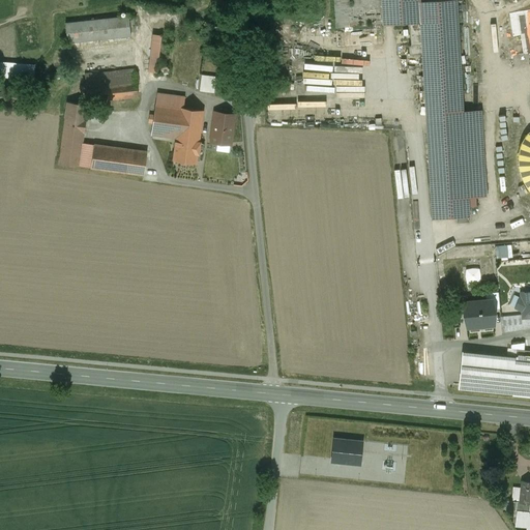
[(438,0),(423,1),(422,0),(333,0),(335,16),(335,28),(383,25),(395,24),(420,22),(422,53),(432,218),(457,217),(469,216),(468,207),(476,206),(475,195),(468,195),(463,113),(455,0),(438,0)]
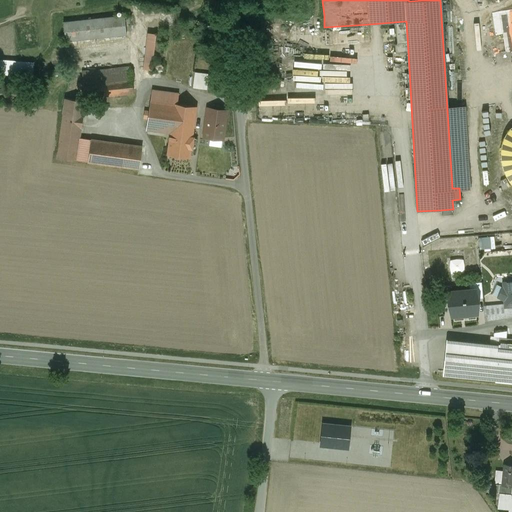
[(503,31),(511,30),(511,4),(502,5),(503,14),(502,14),(503,31)]
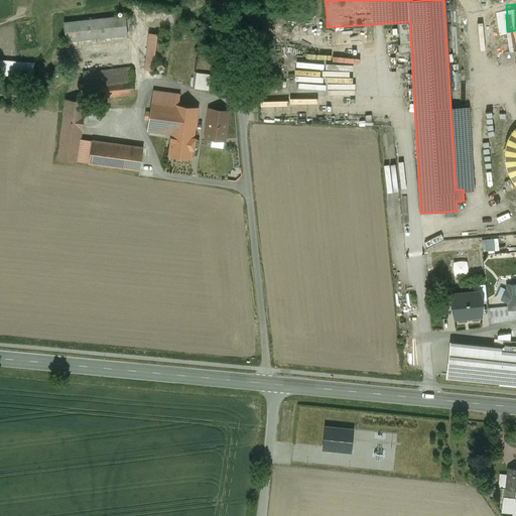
[(125,16),(63,23),(66,42),(127,35),(125,16)]
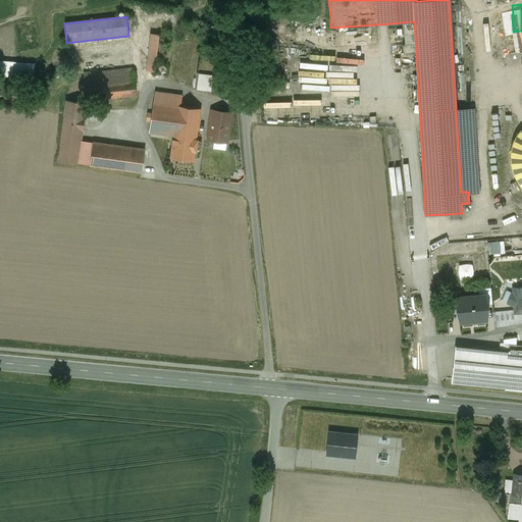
[(286,37),(286,21),(271,22),(272,37),(286,37)]
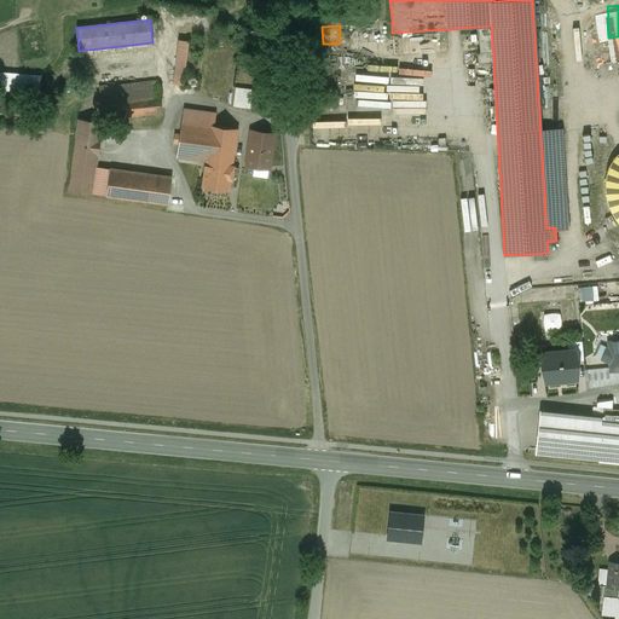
[(491,25),(462,28),(463,64),(493,62),(491,25)]
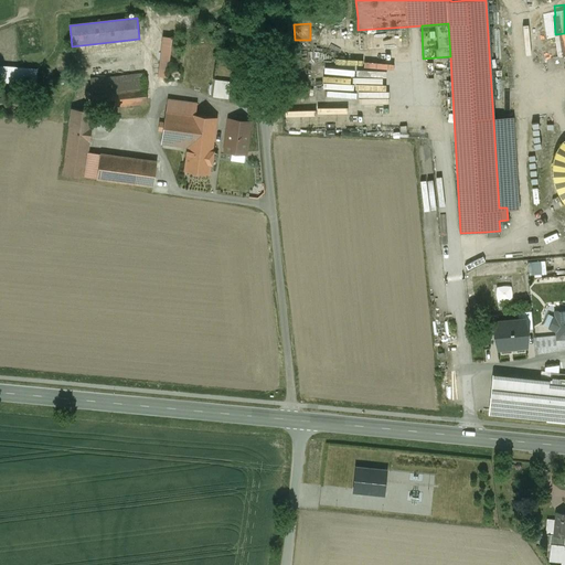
[(242,25),(233,24),(232,33),(241,33),(242,25)]
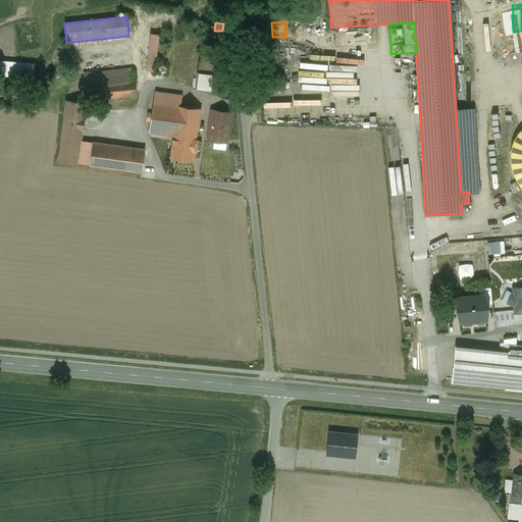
[(377,24),(330,28),(332,46),(368,44),(368,49),(378,49),(377,24)]
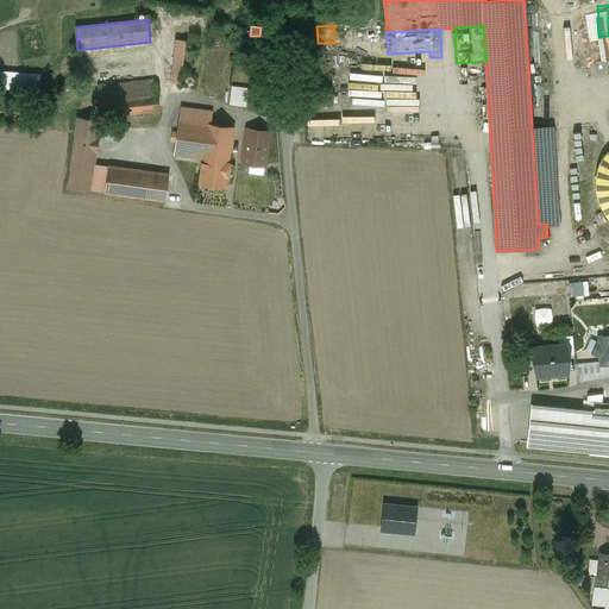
[(186,41),(175,39),(170,83),(181,85),(186,41)]
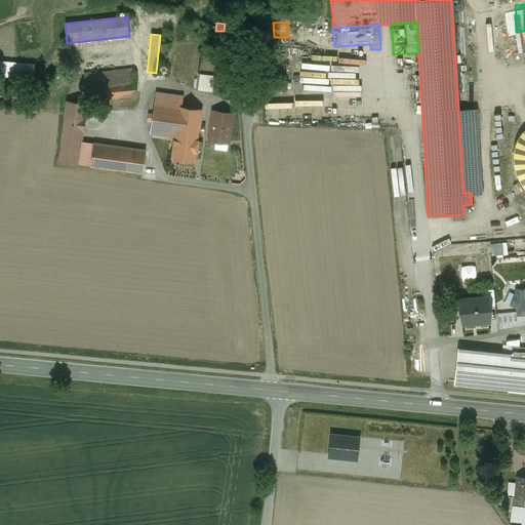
[(131,49),(70,55),(72,73),(83,72),(133,66),(131,49)]
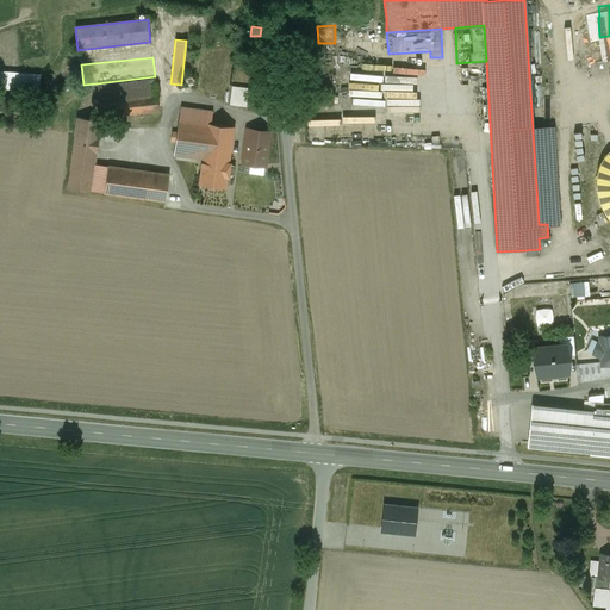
[(39,76),(0,73),(0,87),(38,91),(39,76)]
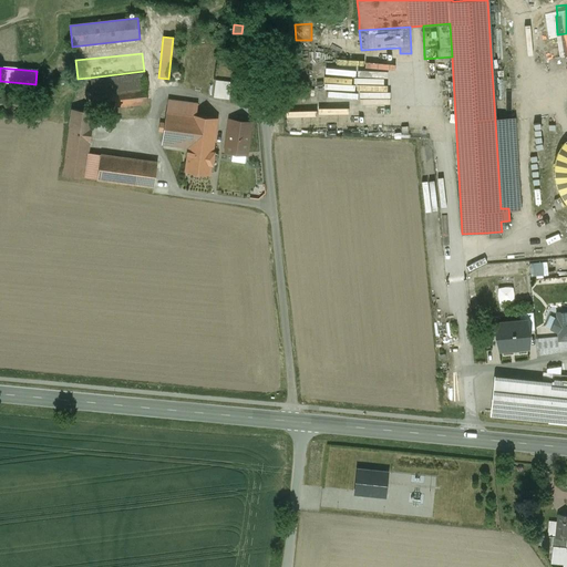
[(144,74),(99,79),(99,78),(90,79),(93,109),(147,103),(144,74)]
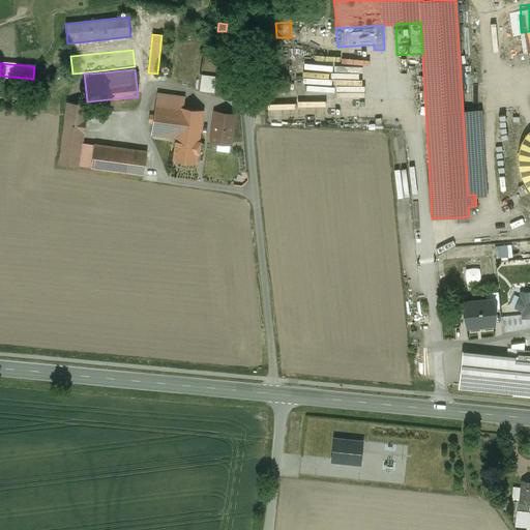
[(84,72),(72,74),(67,102),(87,105),(87,101),(84,74),(84,72)]
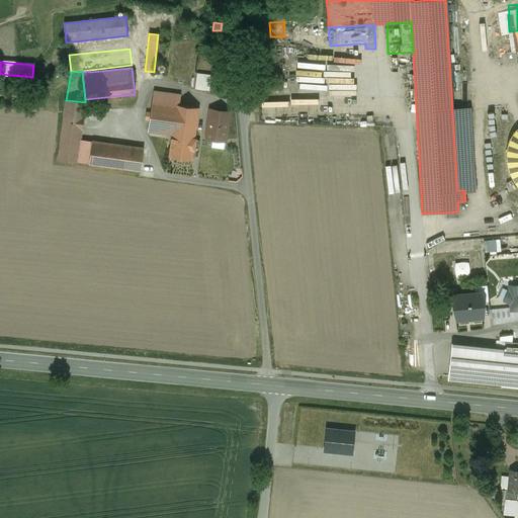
[(195,73),(194,89),(209,90),(210,74),(195,73)]
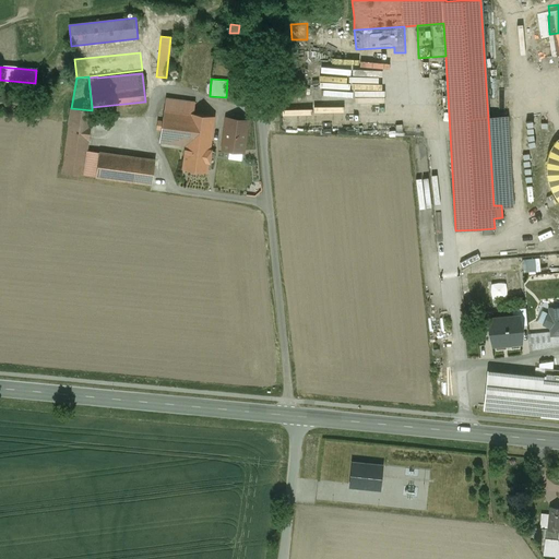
[(32,96),(0,93),(0,108),(31,111),(32,96)]
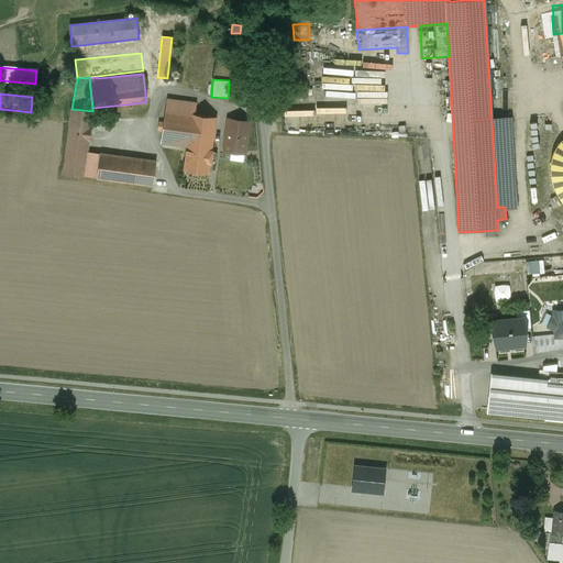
[(196,103),(167,99),(165,111),(195,116),(196,103)]
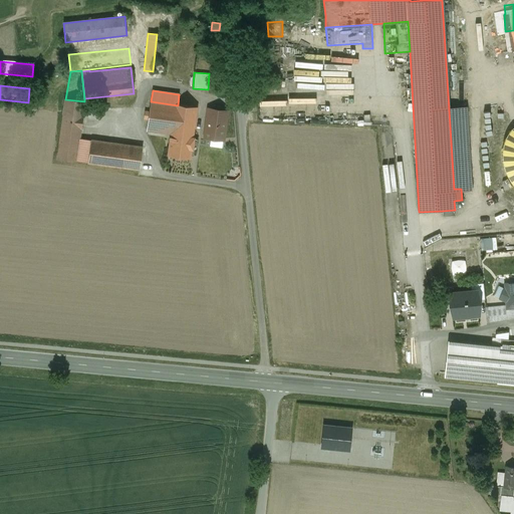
[(84,101),(65,99),(57,159),(76,162),(76,161),(79,139),(80,127),(81,129),(83,117),(82,117),(84,101)]
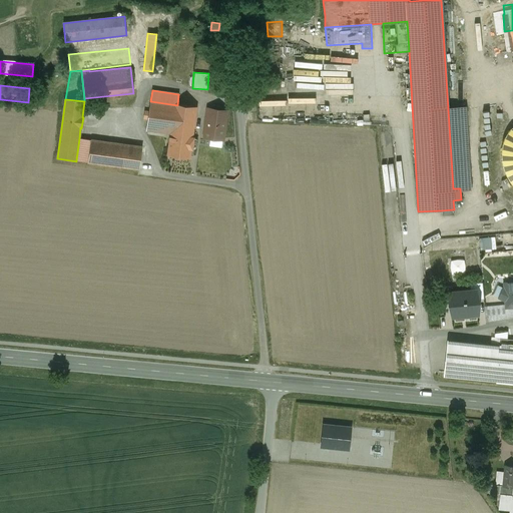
[(150,101),(146,129),(170,133),(172,117),(194,120),(196,107),(177,105),(150,101)]
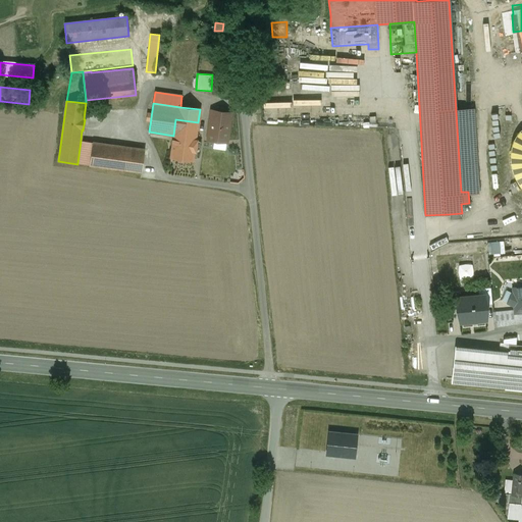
[(230,113),(212,110),(208,140),(226,143),(230,113)]
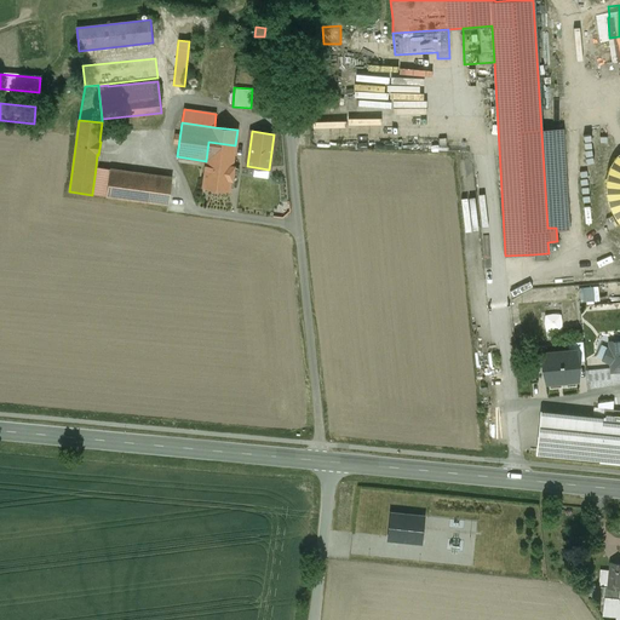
[(563,131),(541,132),(547,228),(556,228),(569,228),(563,131)]
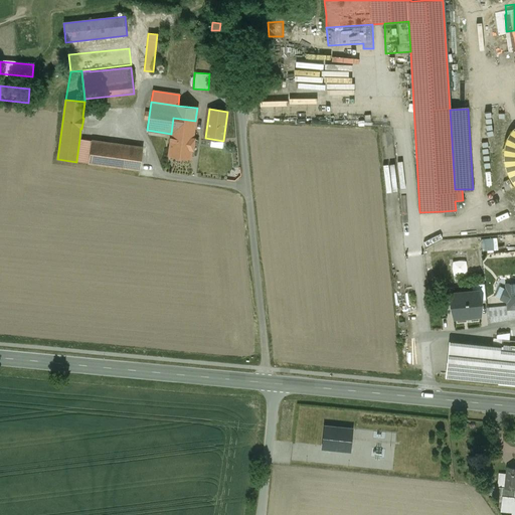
[(195,121),(173,118),(171,134),(168,156),(190,159),(195,121)]
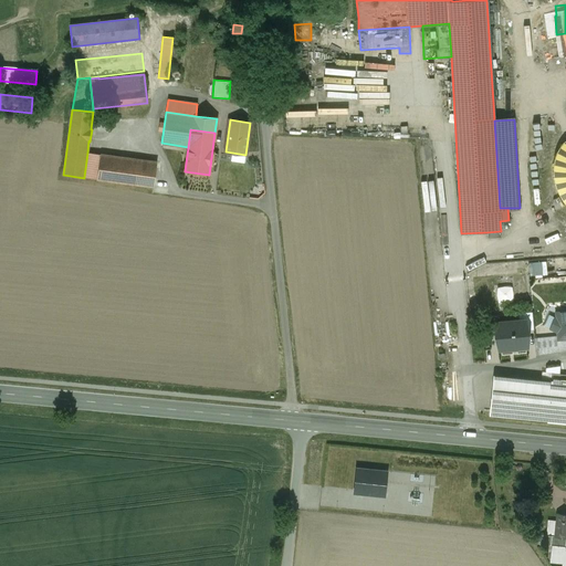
[(101,155),(87,153),(84,177),(97,179),(101,155)]
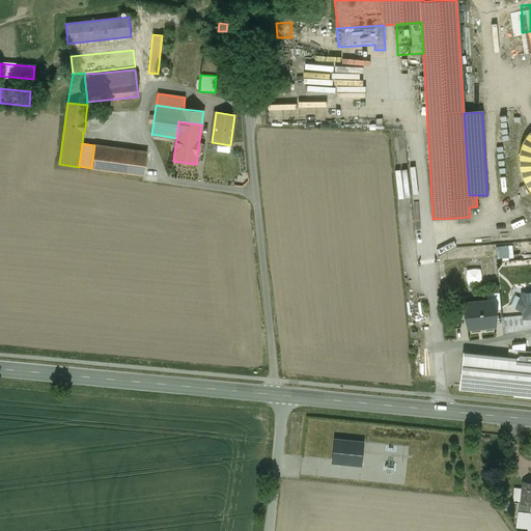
[(147,152),(94,145),(91,168),(90,168),(144,175),(147,152)]
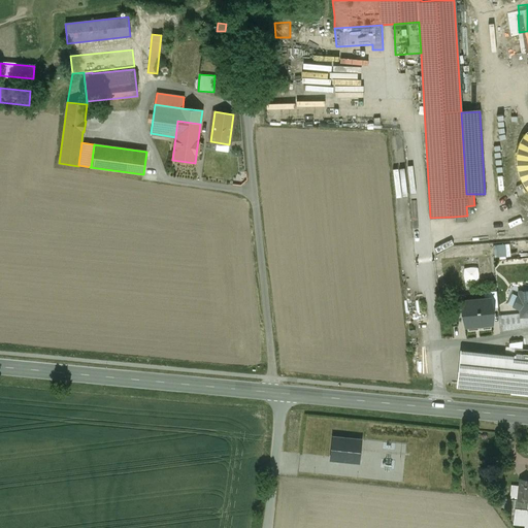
[(493,244),(494,257),(510,256),(509,243),(493,244)]
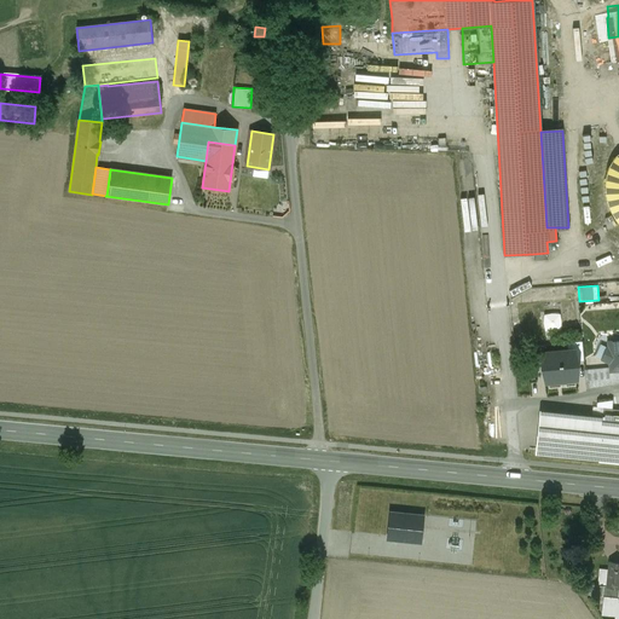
[(611,359),(612,370),(618,369),(618,341),(613,342),(614,347),(608,347),(605,356),(611,359)]
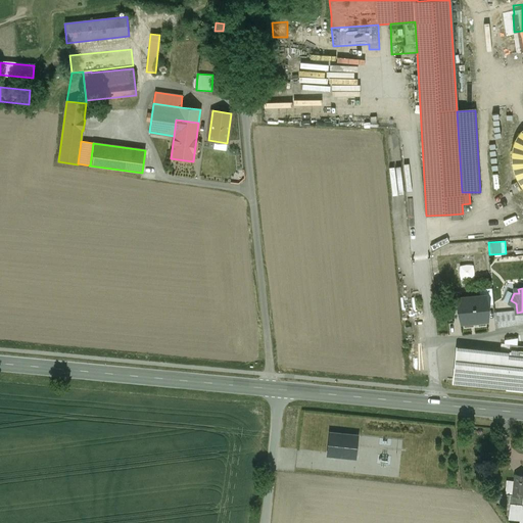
[(468,306),(460,307),(462,318),(469,317),(468,306)]
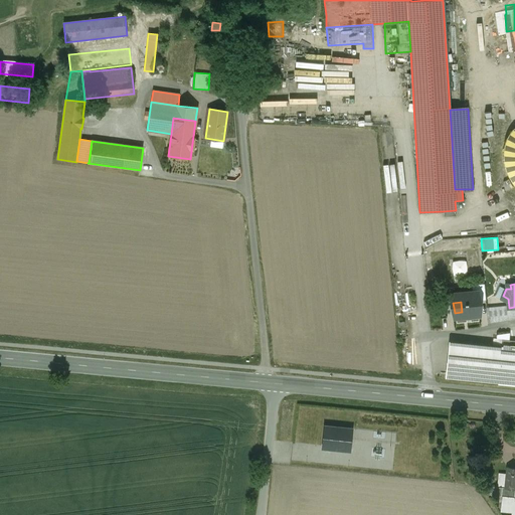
[(453,303),(437,304),(439,331),(456,329),(455,313),(453,303)]
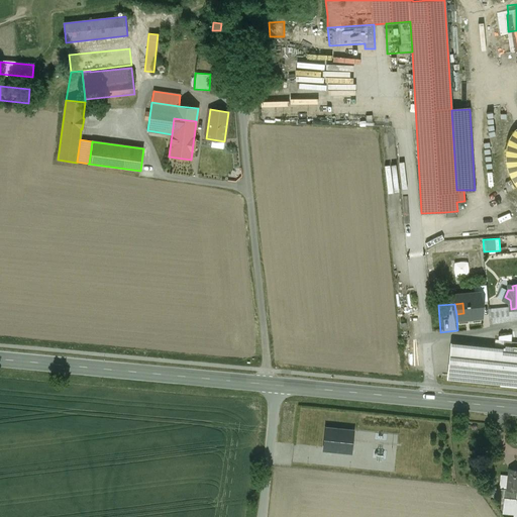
[(452,347),(516,353),(516,341),(504,341),(503,348),(453,343),(452,347)]
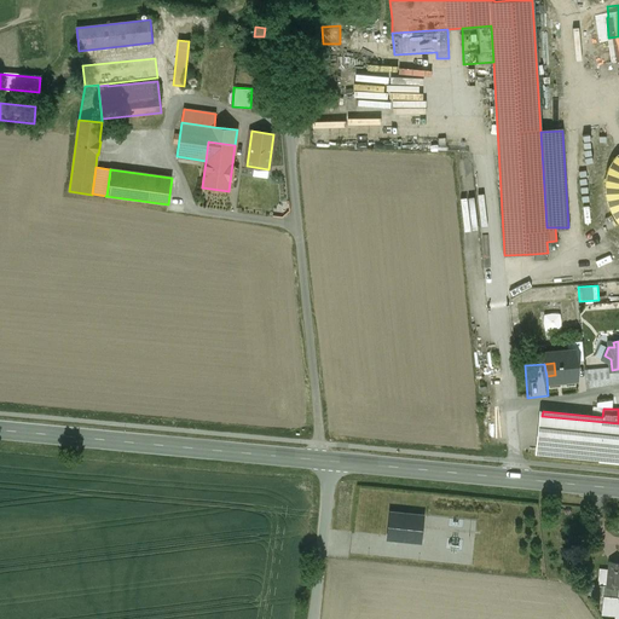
[(618,423),(542,416),(538,452),(618,461),(618,423)]
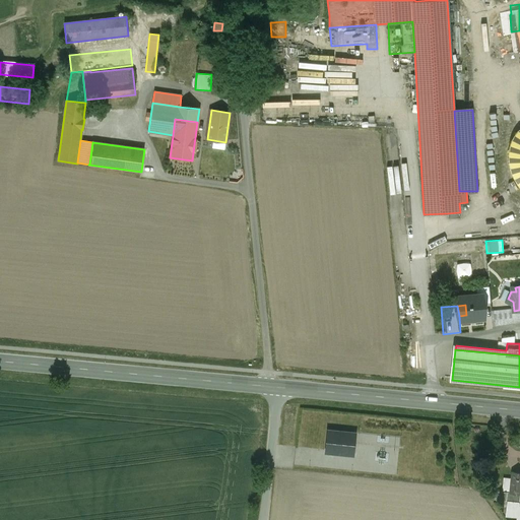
[(356,434),(327,431),(325,453),(353,456),(356,434)]
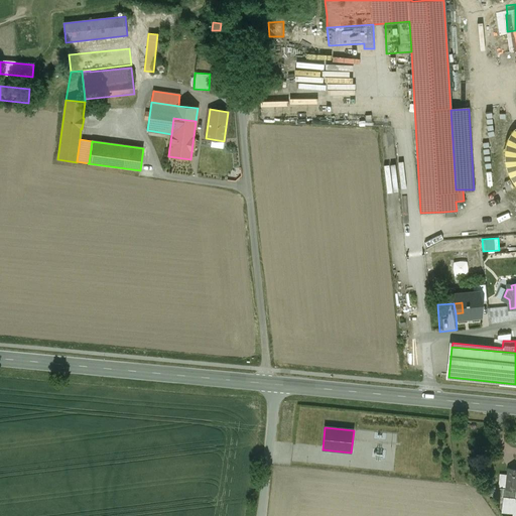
[(515,468),(508,468),(506,489),(505,489),(515,490),(515,468)]
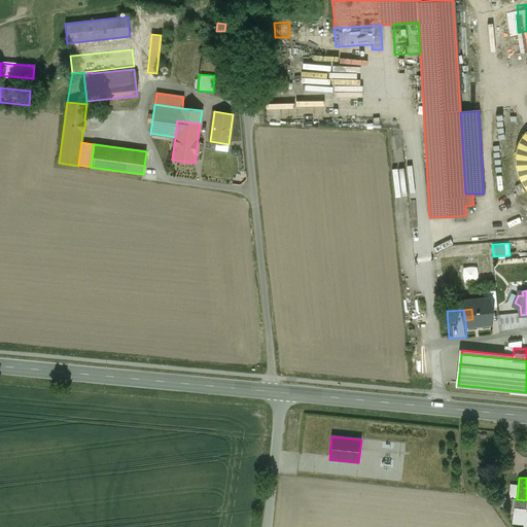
[(517,499),(502,497),(501,506),(514,507),(524,508),(526,508),(526,500),(516,499),(517,499)]
